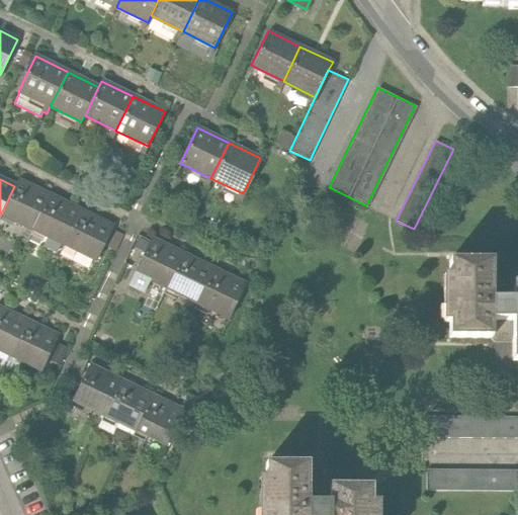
[(50,195),(17,180),(14,186),(1,213),(32,229),(50,195)]
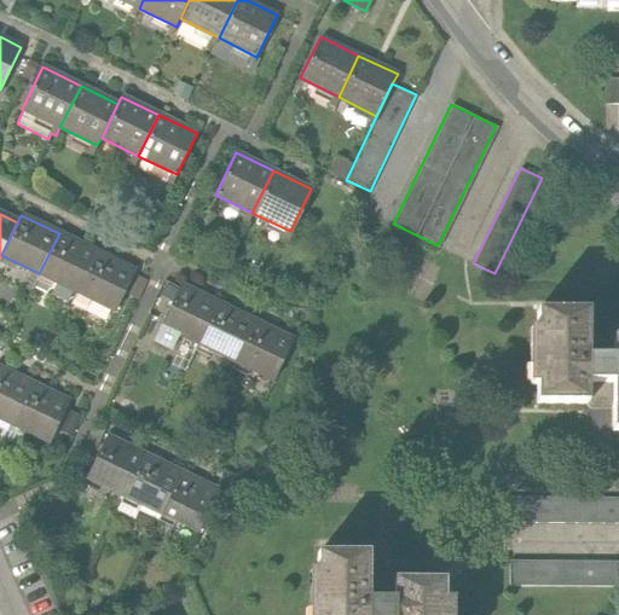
[(97,251),(59,233),(39,273),(76,291),(97,251)]
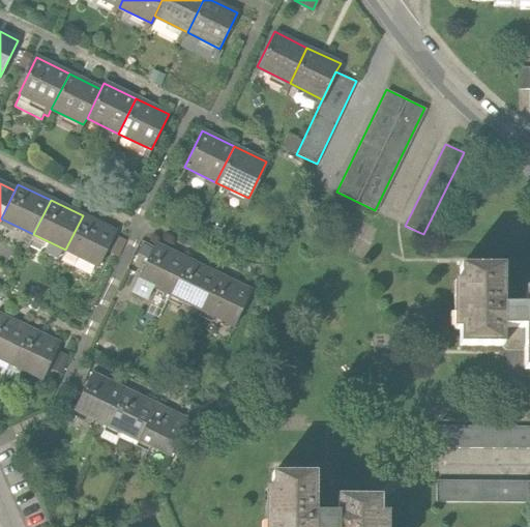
[(115,232),(83,215),(65,250),(98,266),(115,232)]
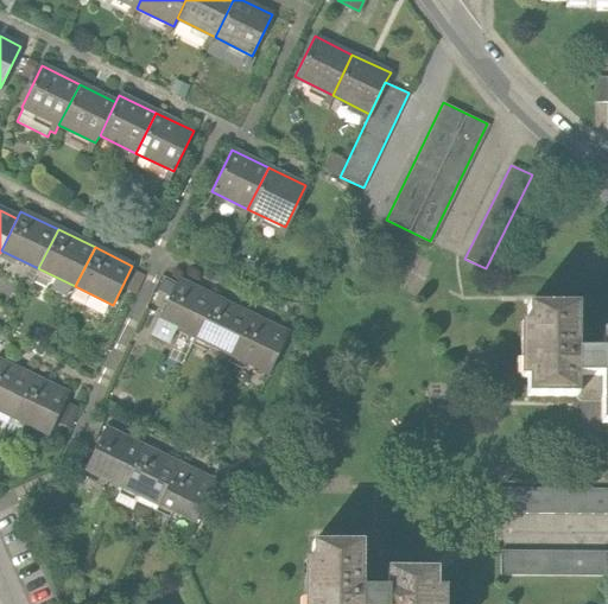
[(168,347),(176,329),(195,338),(214,298),(178,281),(150,338),(168,347)]
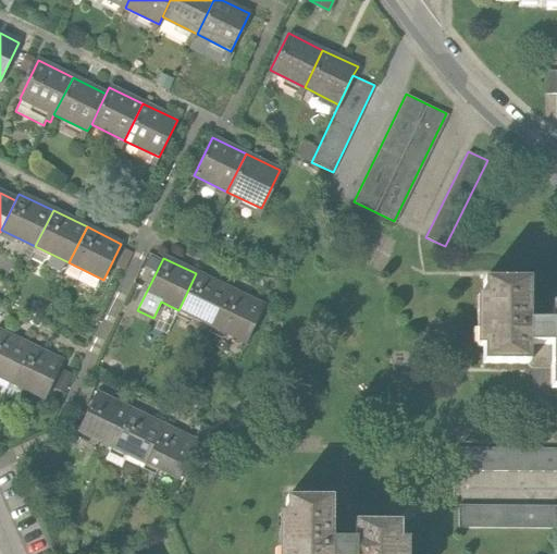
[(229,290),(196,273),(178,310),(211,325),(229,290)]
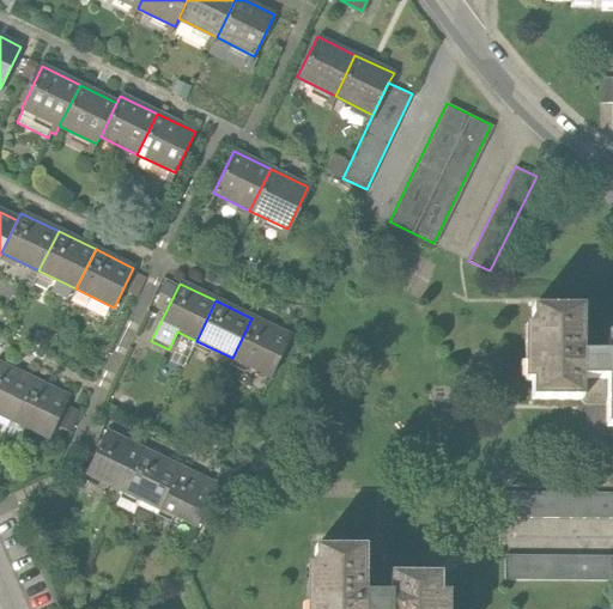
[(593,355),(581,355),(580,311),(530,311),(530,329),(521,330),(521,382),(532,382),(532,403),(581,402),(581,382),(593,381),(593,355)]
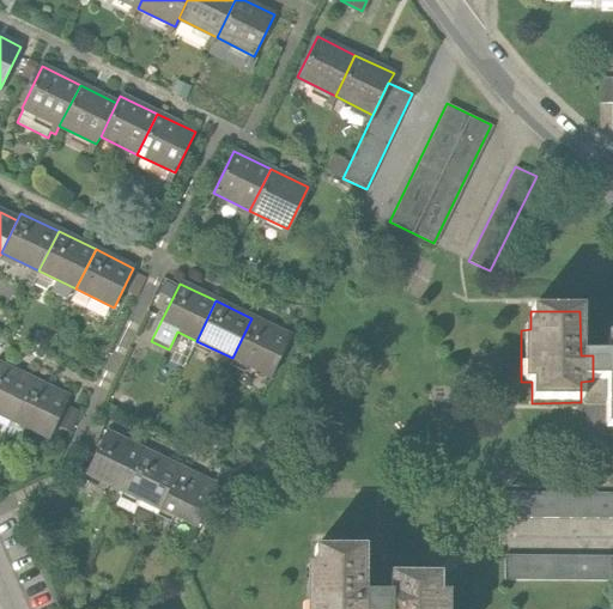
[(287,336),(252,318),(232,358),(268,376),(287,336)]
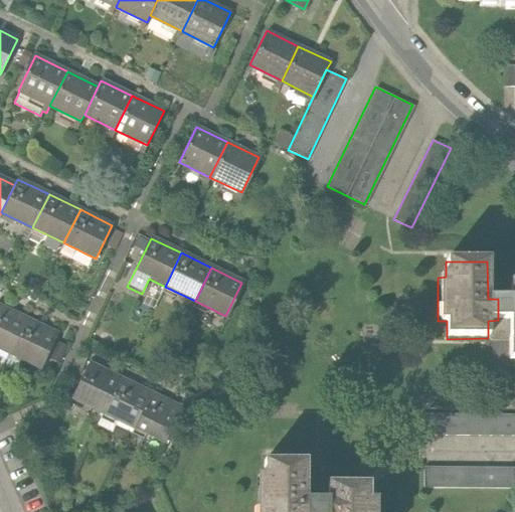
[(511,299),(498,299),(498,320),(509,320),(509,361),(514,360),(514,283),(511,284),(511,299)]
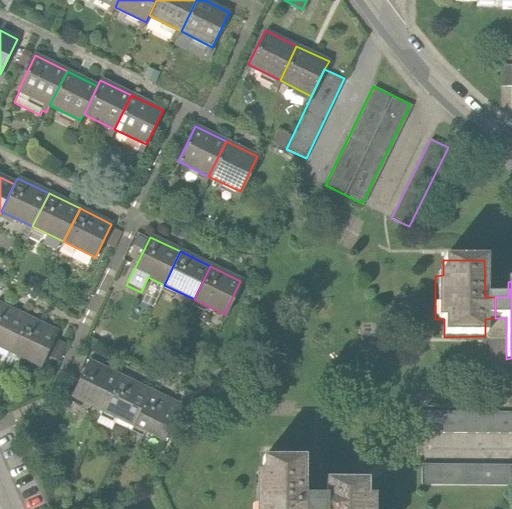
[(26,317),(0,303),(0,345),(10,351),(26,317)]
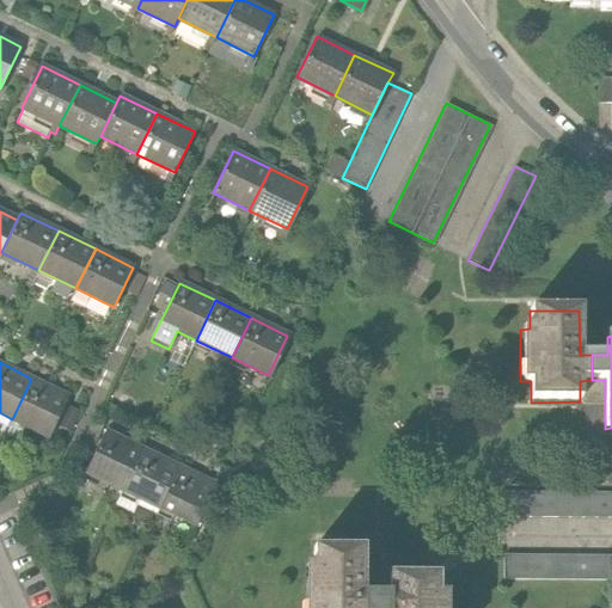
[(69,397),(31,379),(12,419),(50,437),(69,397)]
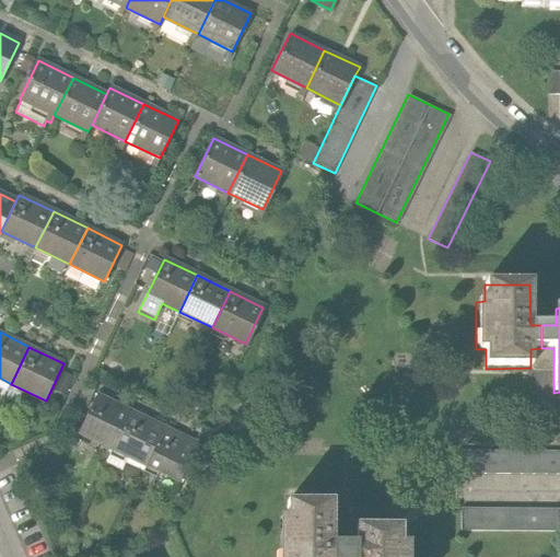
[(130,412),(96,395),(79,432),(113,449),(130,412)]
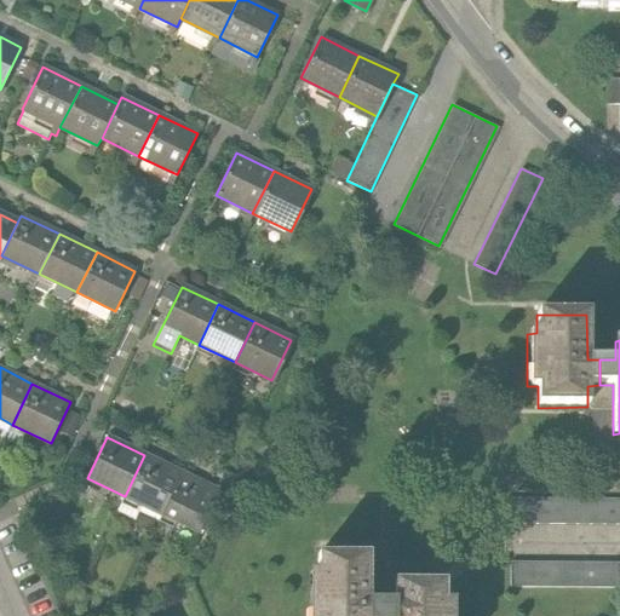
[(181,473),(144,455),(125,496),(160,514),(181,473)]
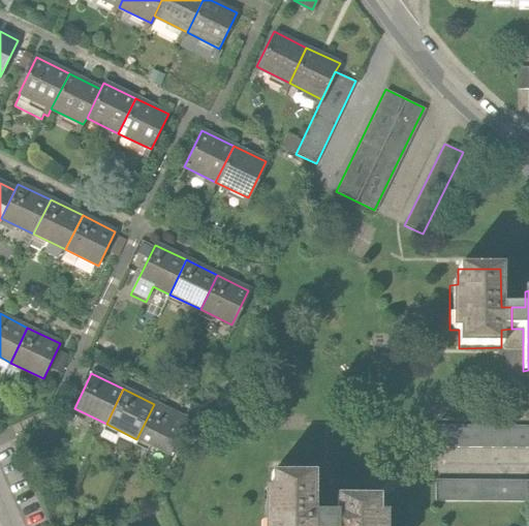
[(185,420),(154,404),(136,439),(168,455),(185,420)]
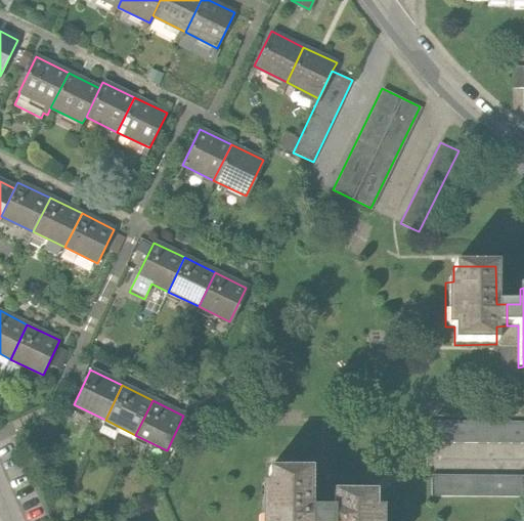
[(523,421),(431,421),(431,442),(523,440),(523,421)]
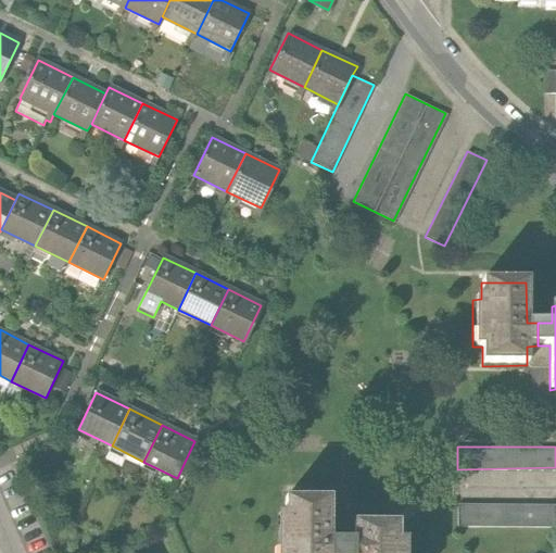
[(339,552),(340,537),(329,536),(328,495),(283,495),(283,512),(275,512),(275,552),(339,552)]
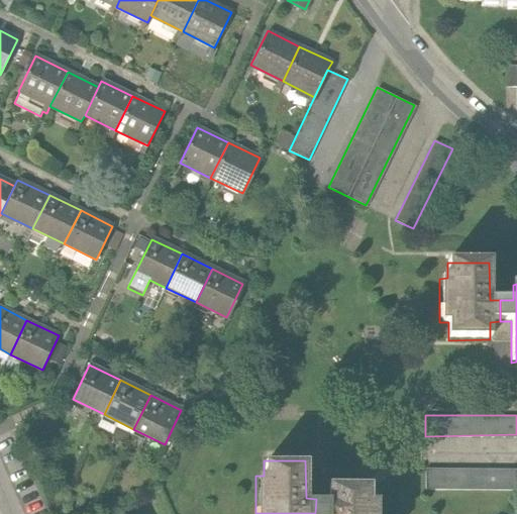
[(516,469),(425,469),(425,491),(516,491),(516,469)]
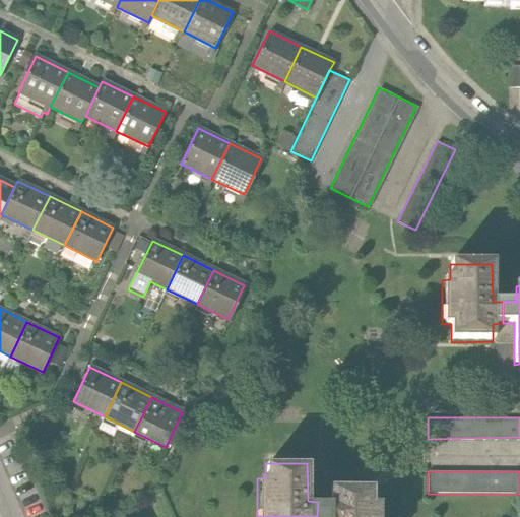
[(331,502),(318,502),(317,516),(378,516),(378,502),(373,502),(373,486),(331,486),(331,502)]
